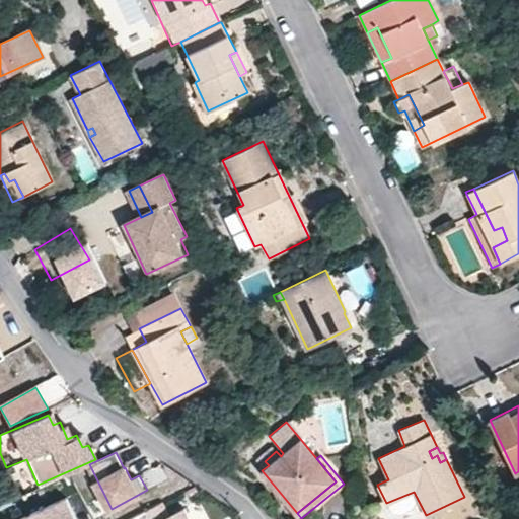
[(76,518),(67,497),(16,518),(76,518)]
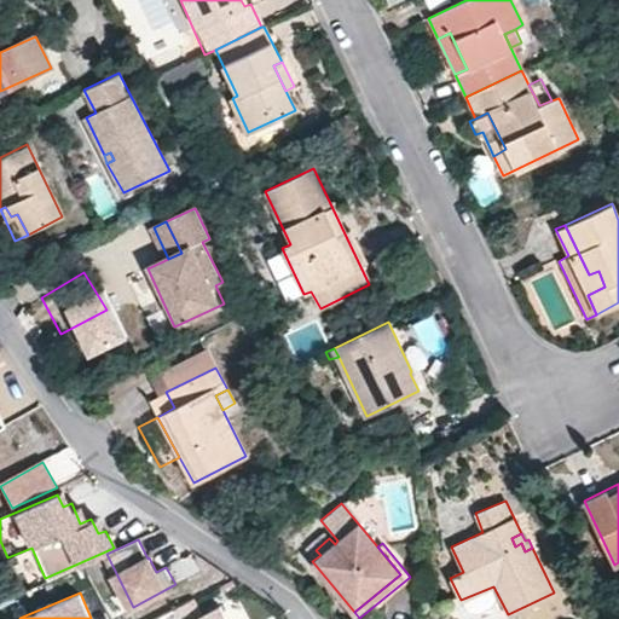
[(194,600),(155,618),(225,618),(219,606),(202,615),(194,600)]
